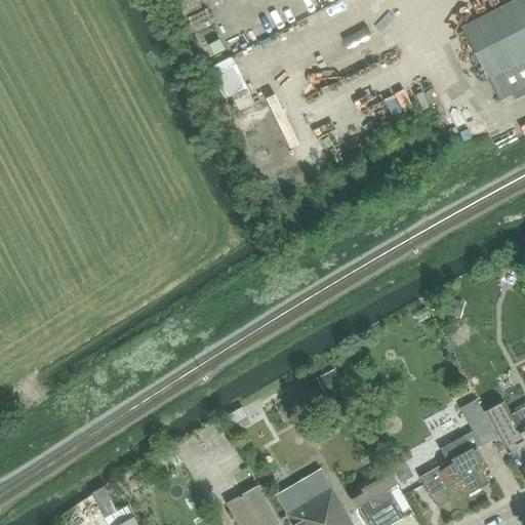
[(305,0),(277,12),(284,30),(352,0),(305,0)]
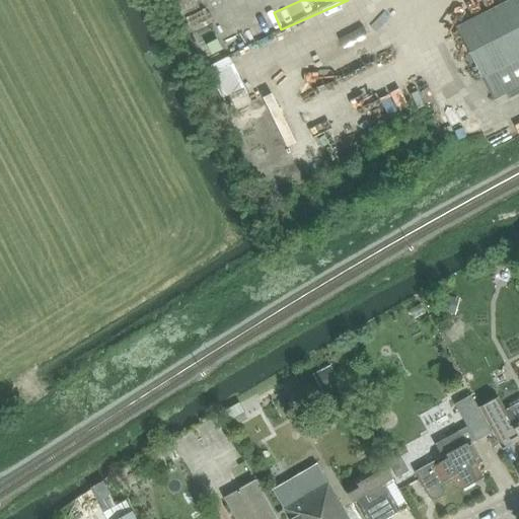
[(518,0),(511,0),(456,28),(493,99),(518,85),(518,0)]
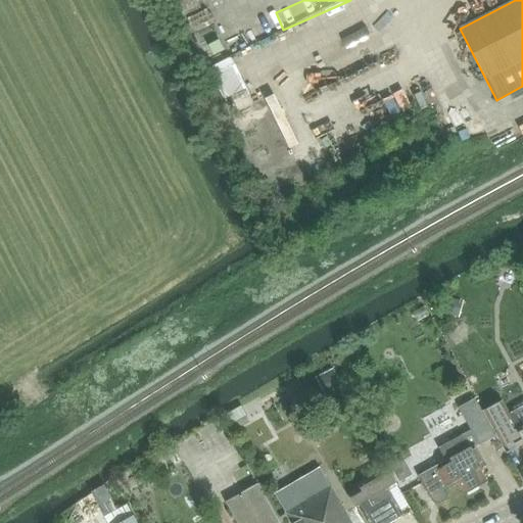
[(458,408),(470,430),(438,448),(444,461),(418,476),(432,501),(438,504),(444,500),(446,493),(444,490),(457,484),(463,494),(485,481),(478,468),(484,465),(474,446),(477,444),(478,445),(494,436),(474,398),(458,408)]
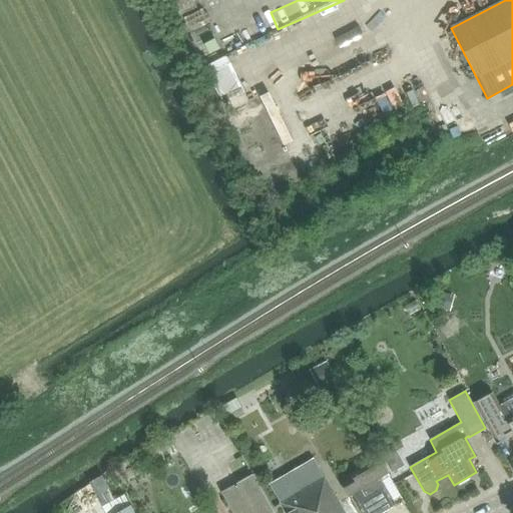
[(512,416),(506,420),(491,393),(473,403),(495,444),(509,437),(512,442),(512,416)]
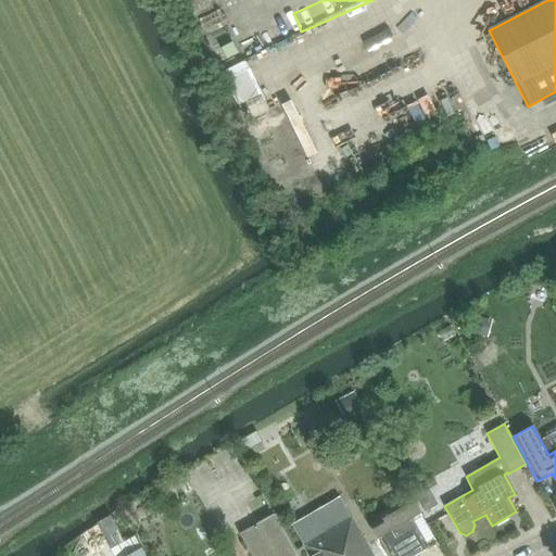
[(255,431),(242,439),(252,455),(265,447),(255,431)]
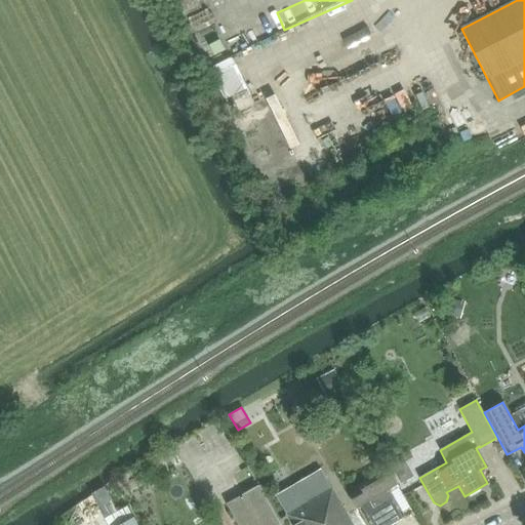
[(275,496),(291,524),(352,524),(320,469),(275,496)]
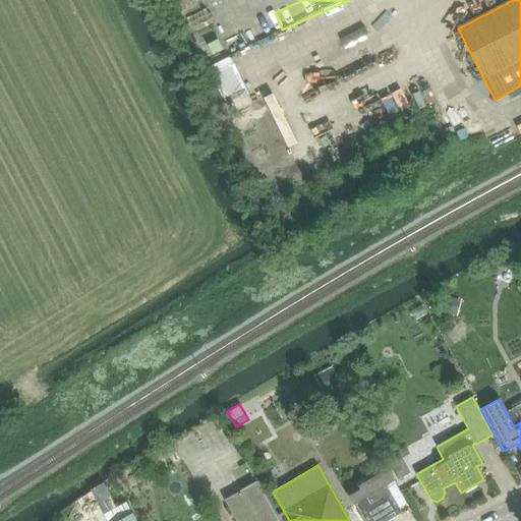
[(387,488),(394,483),(385,466),(356,482),(358,485),(345,493),(354,507),(357,506),(365,520),(384,520),(400,512),(387,488)]
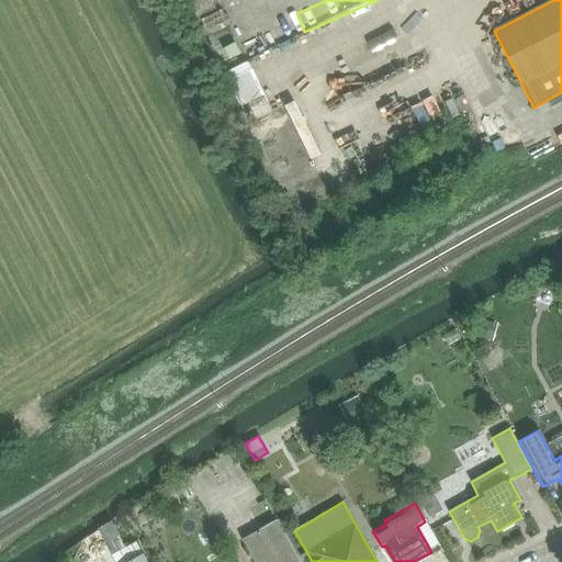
[(255,561),(301,561),(276,517),(242,537),(255,561)]
